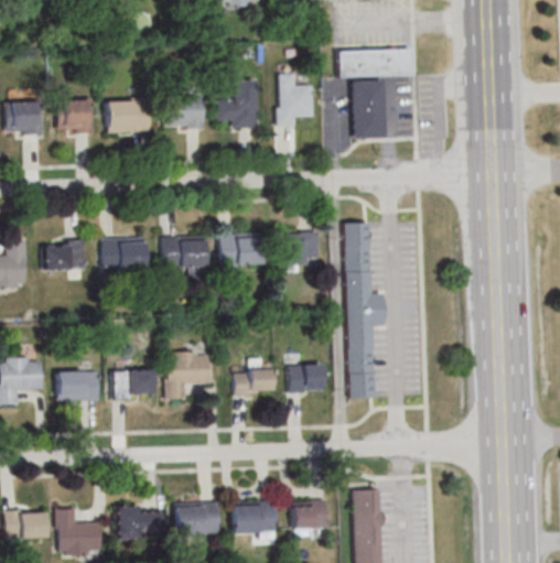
[(412,49),(337,50),(337,76),(412,75),(412,49)]
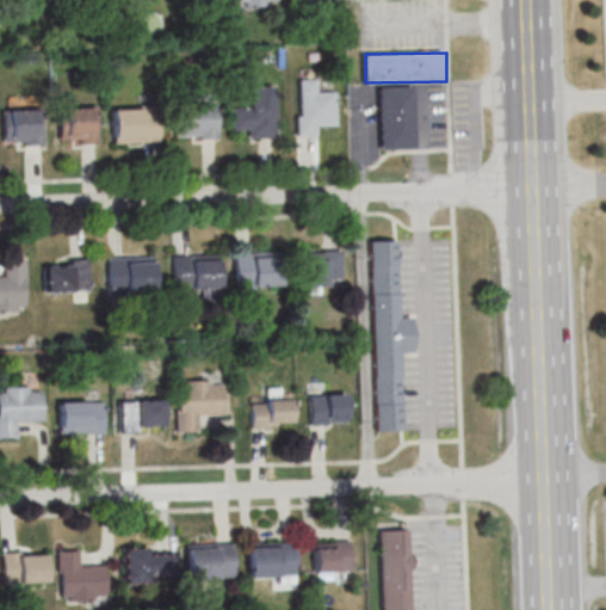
[(301,137),(326,137),(326,125),(342,125),(341,92),(321,92),(321,79),(301,80),(301,137)]
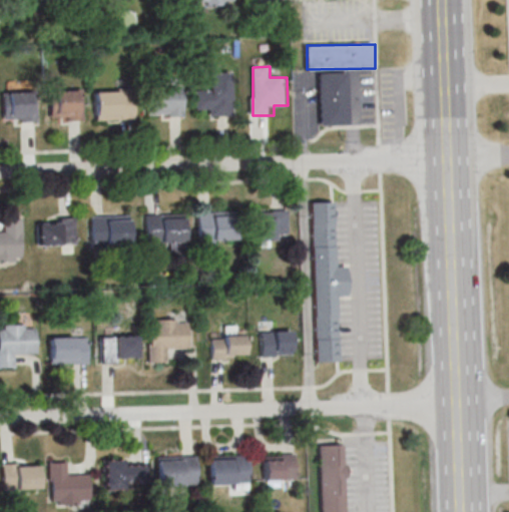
[(233,72),(213,73),(213,90),(197,90),(198,109),(209,109),(209,117),(234,116),(233,72)]
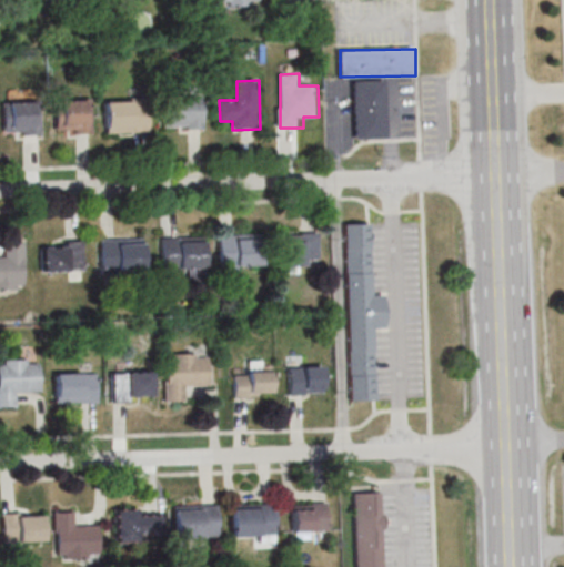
[(388,80),(354,81),(355,139),(389,139),(388,80)]
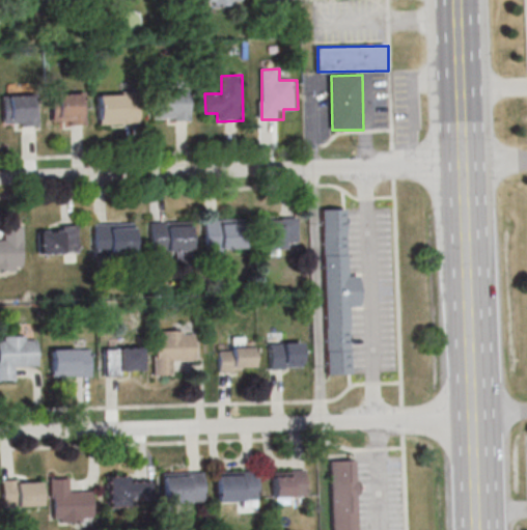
[(193,120),(193,90),(156,90),(156,120),(193,120)]
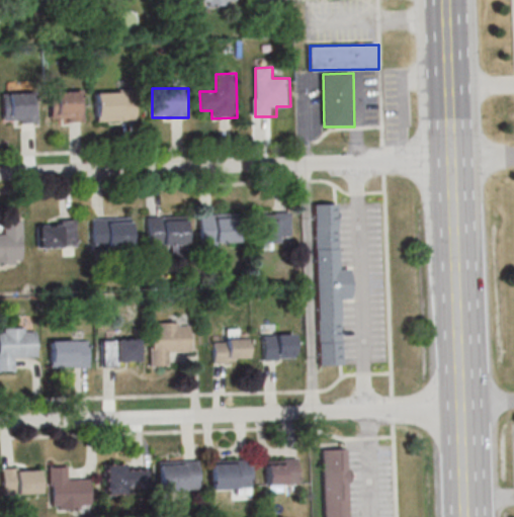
[(53,121),(86,121),(86,91),(53,91),(53,121)]
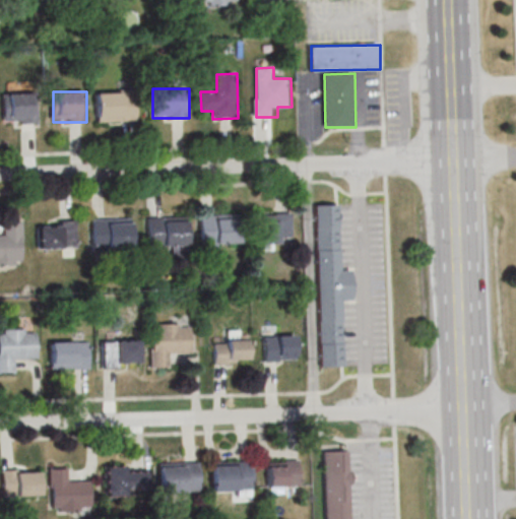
[(138,92),(99,92),(99,121),(138,121),(138,92)]
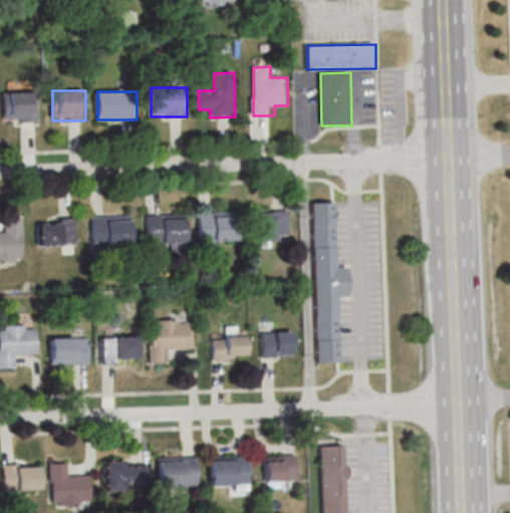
[(38,122),(38,92),(5,92),(5,122),(38,122)]
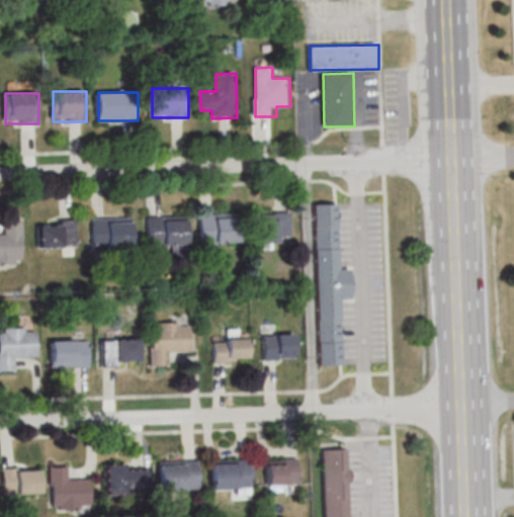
[(317,203),(320,366),(344,365),(343,299),(353,298),(352,268),(341,269),(340,203),(317,203)]
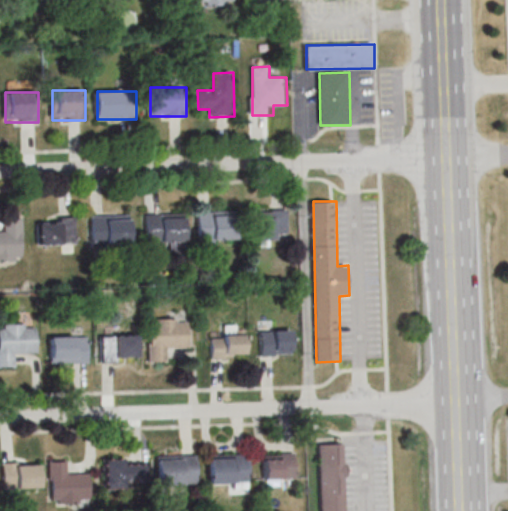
[(289,211),(257,211),(257,241),(289,241),(289,211)]
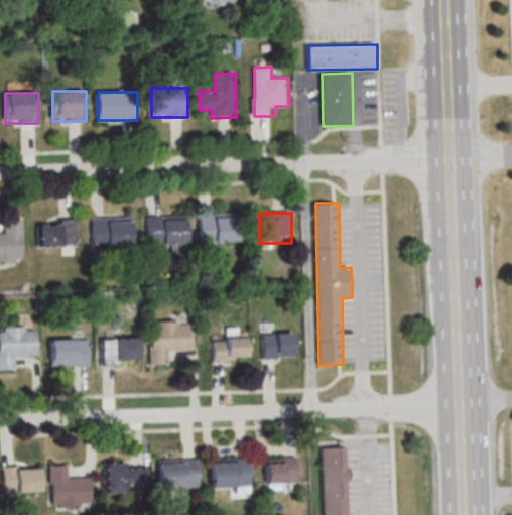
[(239,243),(239,214),(201,214),(201,243),(239,243)]
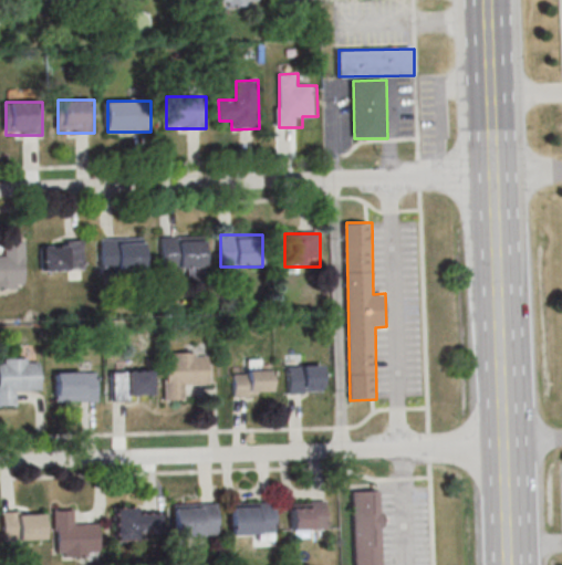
[(206,271),(206,238),(163,238),(163,271),(206,271)]
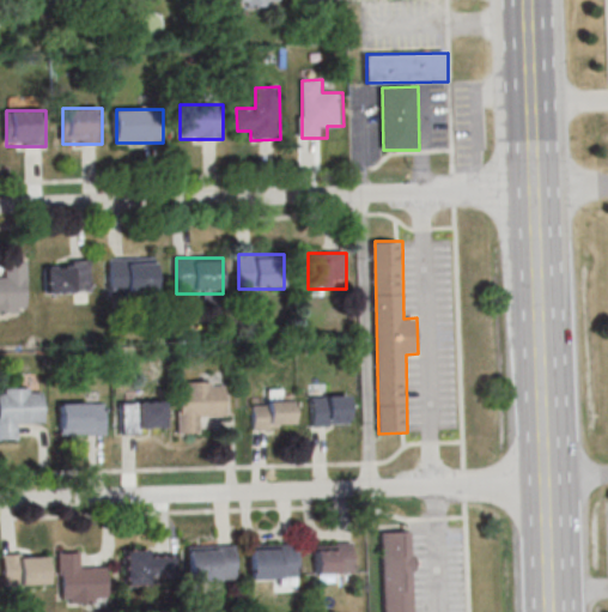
[(110,259),(110,294),(158,294),(158,259),(110,259)]
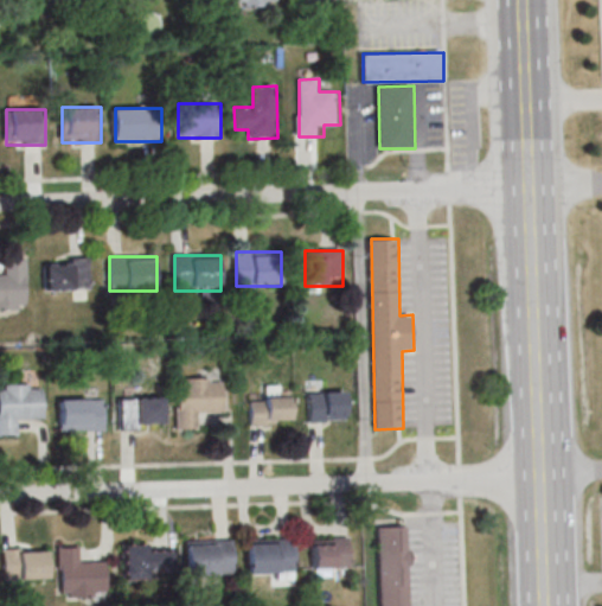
[(0,274),(0,310),(30,310),(29,261),(6,261),(6,275),(0,274)]
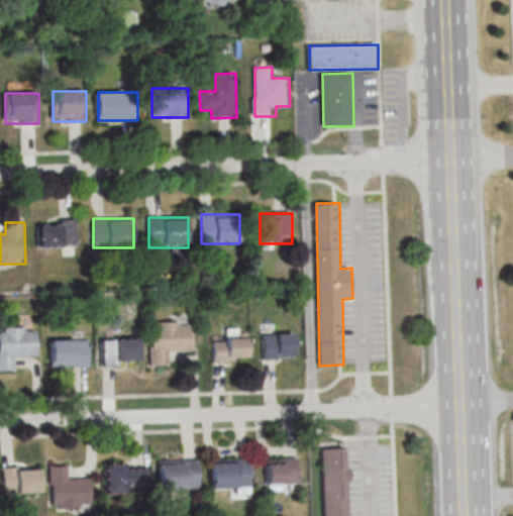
[(39,248),(77,248),(77,222),(39,222),(39,248)]
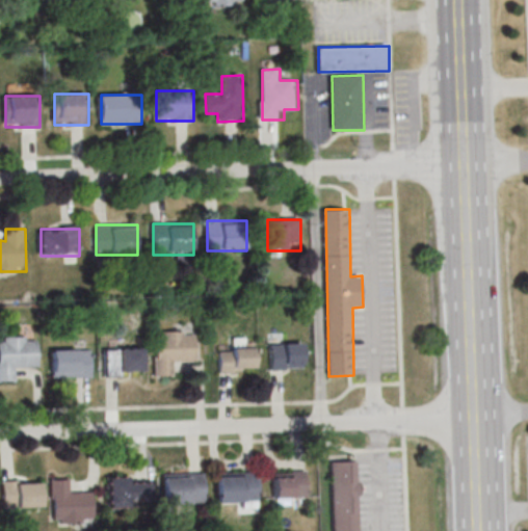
[(199,363),(199,332),(157,332),(157,376),(176,376),(176,363),(199,363)]
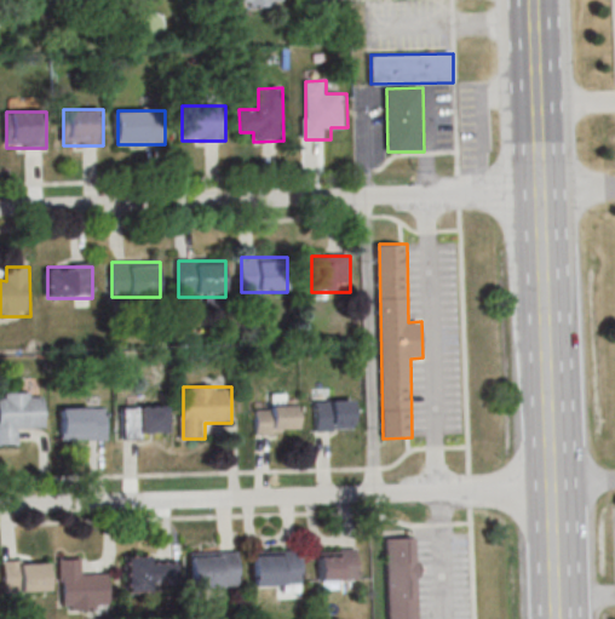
[(46,431),(46,393),(0,393),(0,443),(22,445),(22,431),(46,431)]
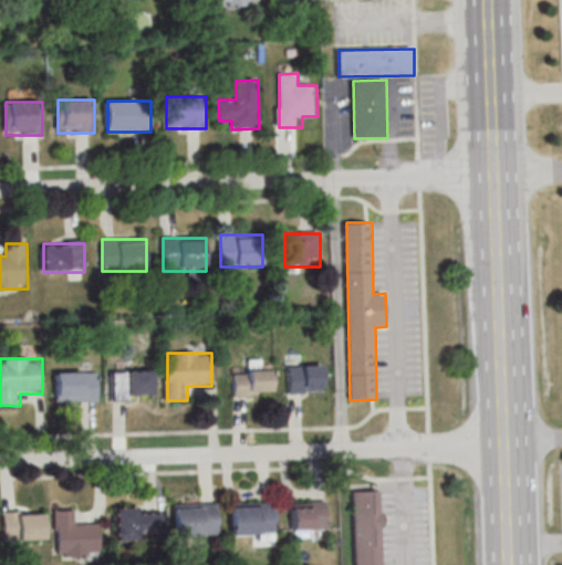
[(236,373),(236,397),(273,397),(274,363),(249,362),(249,373),(236,373)]
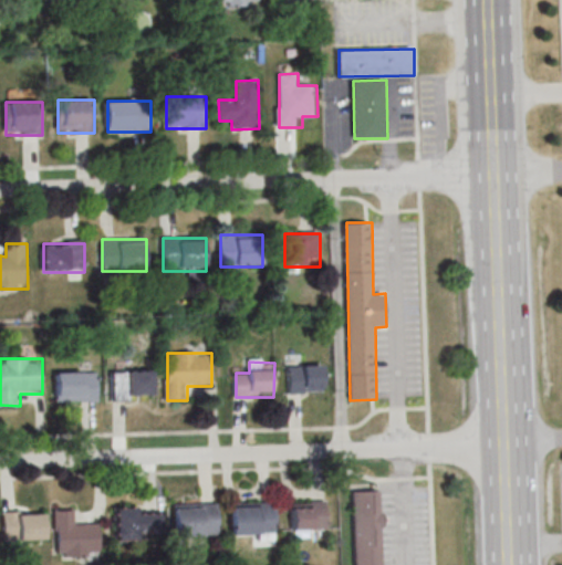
[(290,395),(325,395),(325,367),(290,367),(290,395)]
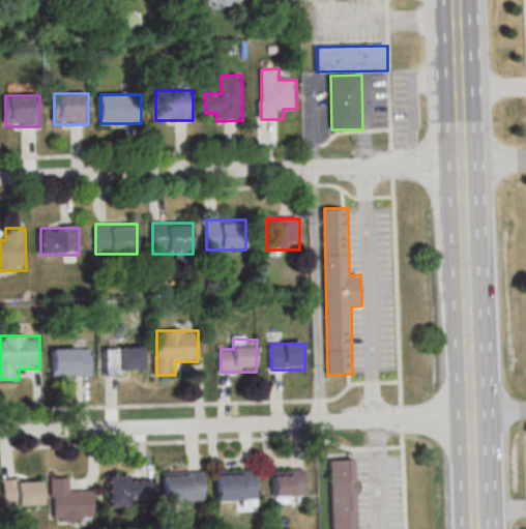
[(146,348),(107,348),(107,375),(146,375),(146,348)]
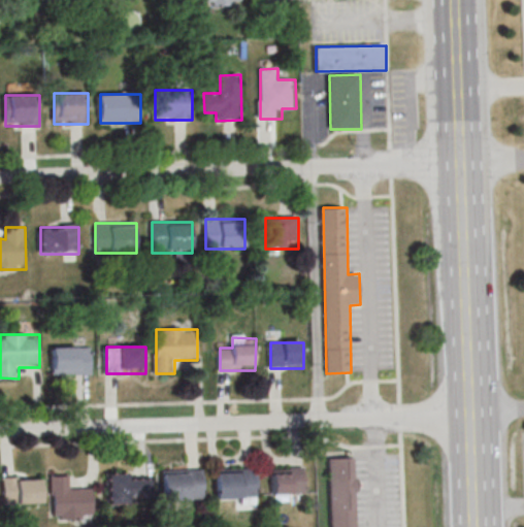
[(53,348),(53,374),(93,374),(93,348),(53,348)]
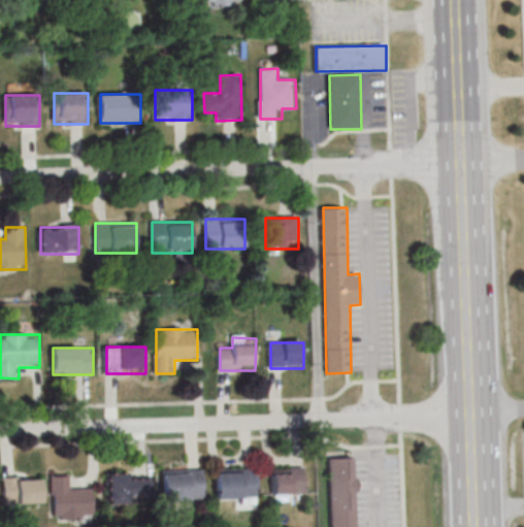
[(331,458),(332,526),(358,526),(357,458),(331,458)]
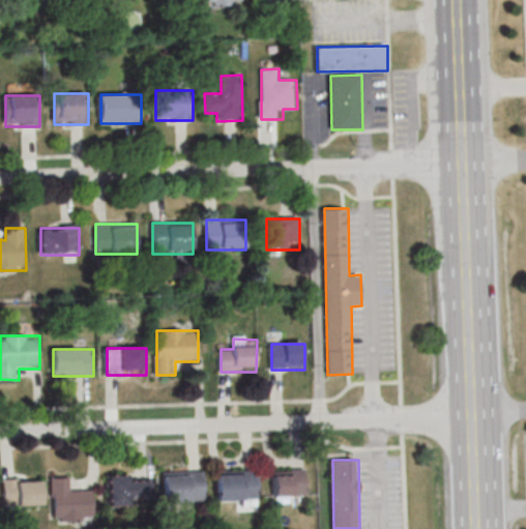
[(274,470),(274,496),(308,496),(308,470),(274,470)]
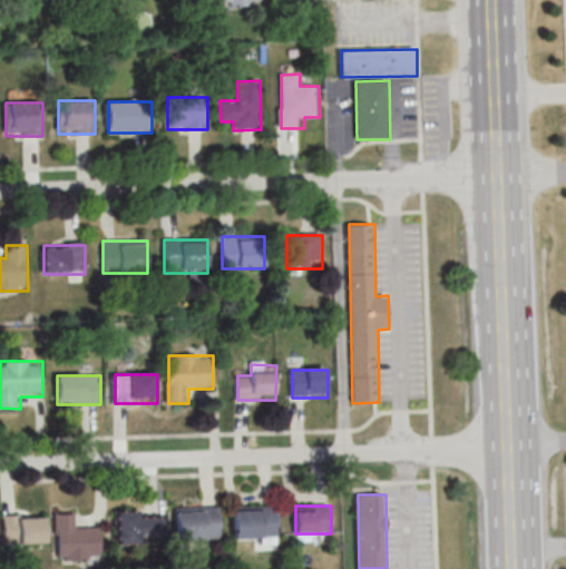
[(280,507),(234,508),(235,543),(281,541),(280,507)]
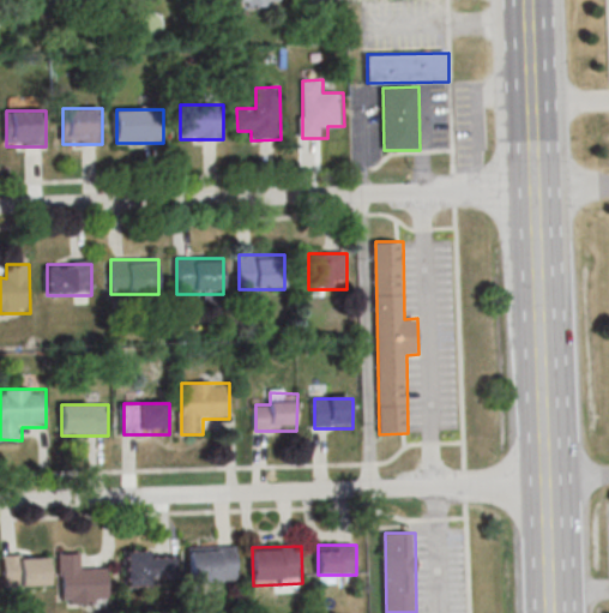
[(239,582),(239,547),(190,547),(190,582),(239,582)]
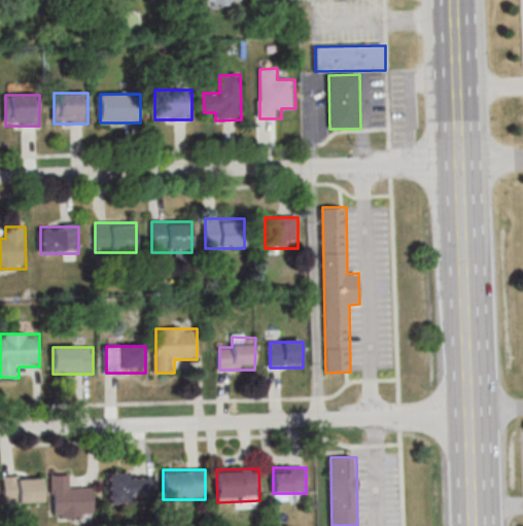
[(109,502),(151,502),(151,475),(109,475),(109,502)]
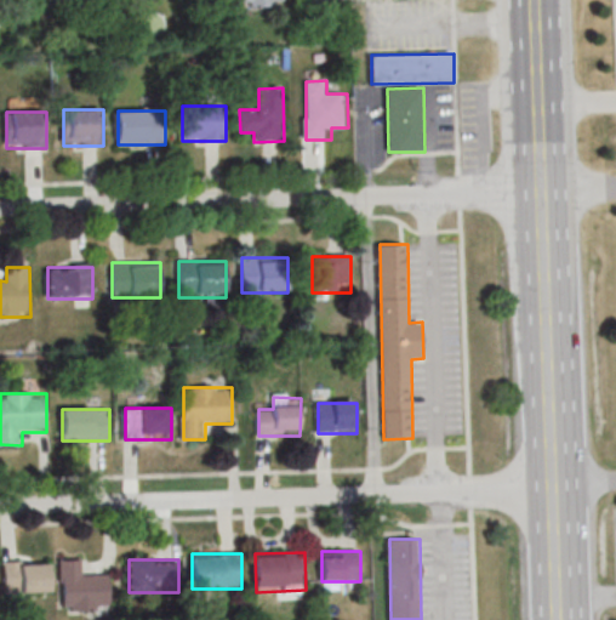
[(62,561),(63,613),(113,612),(112,574),(85,574),(85,561),(62,561)]
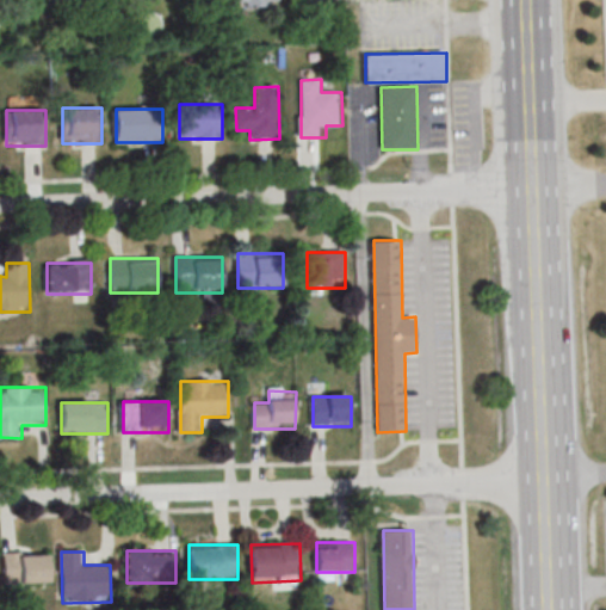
[(51,553),(5,553),(5,585),(51,585),(51,553)]
